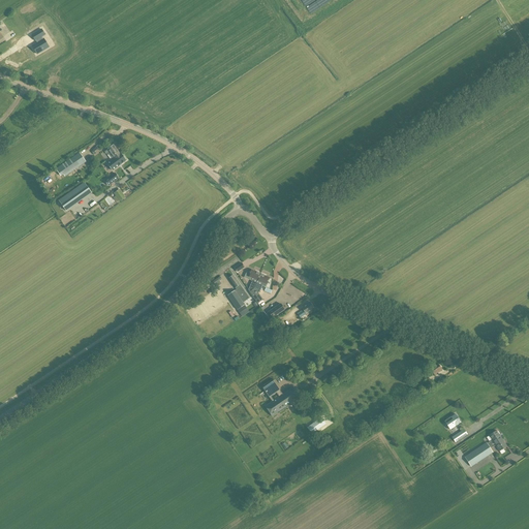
[(38,40),(33,43),(38,51),(51,43),(44,36),(48,34),(42,27),(33,33),(38,40)]
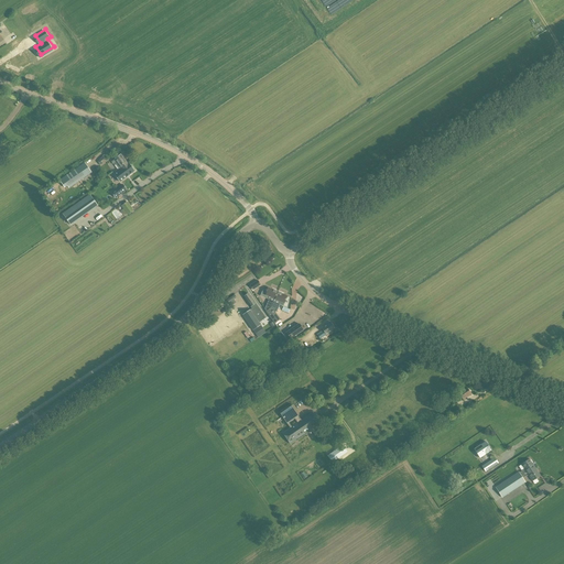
[(122,169),(128,164),(121,154),(115,160),(117,163),(115,164),(119,169),(121,167),(122,169)]
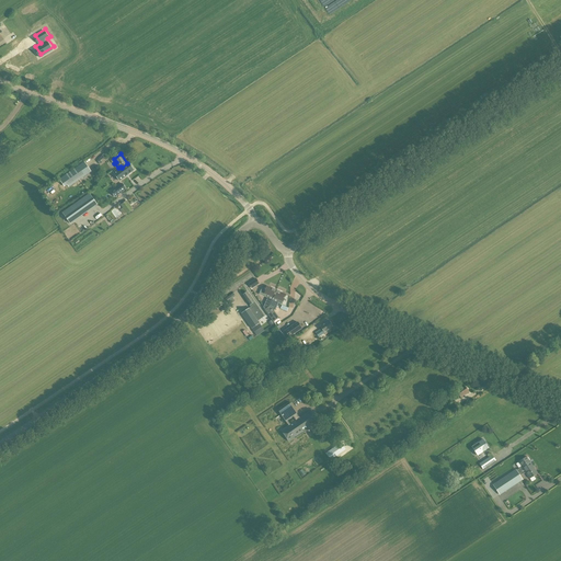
[(91,172),(84,162),(59,179),(65,187),(68,185),(69,187),(91,172)]
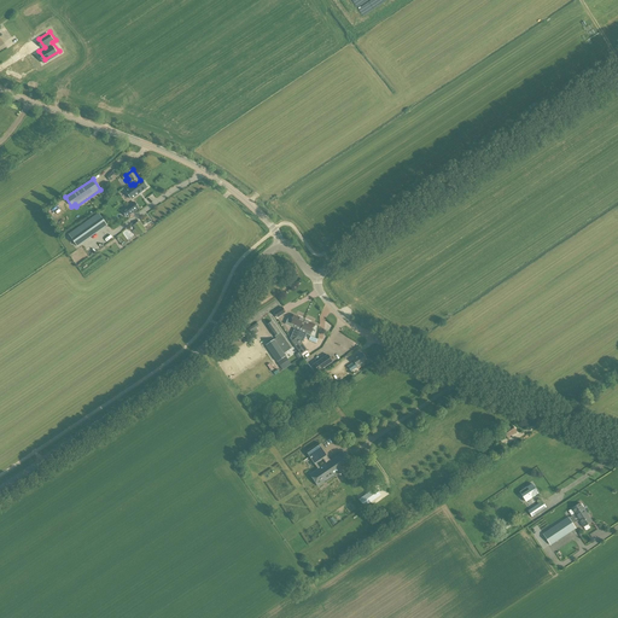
[(132,199),(147,188),(140,180),(134,185),(133,184),(130,185),(124,190),(132,199)]
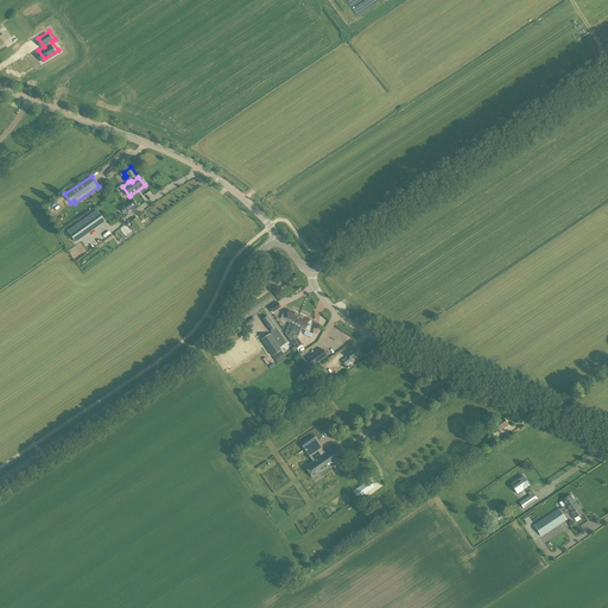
[(120,208),(125,214),(137,206),(132,198),(120,208)]
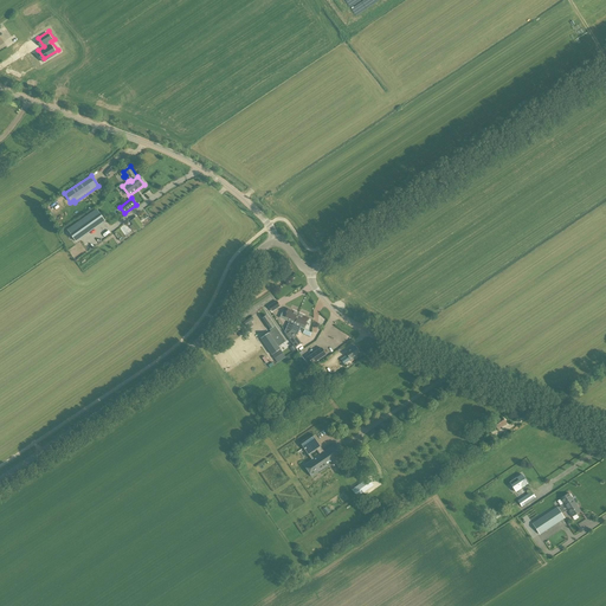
[(68,230),(76,242),(104,221),(96,210),(68,230)]
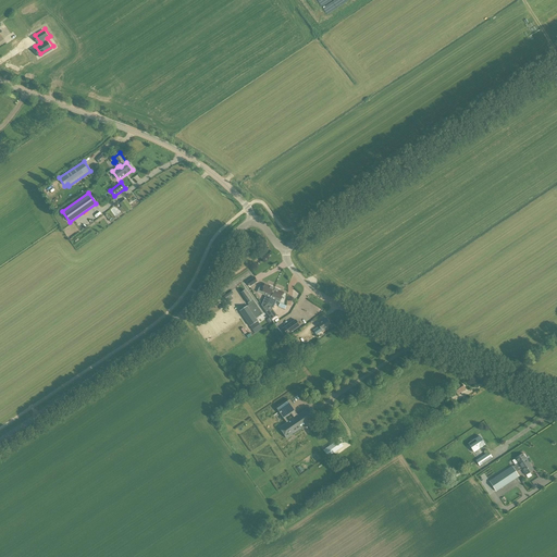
[(120,208),(124,214),(133,207),(125,198),(120,202),(122,206),(120,208)]
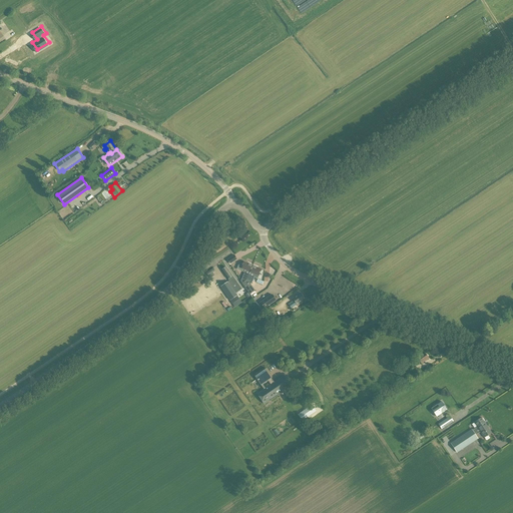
[(227,260),(230,264),(236,260),(234,255),(227,260)]
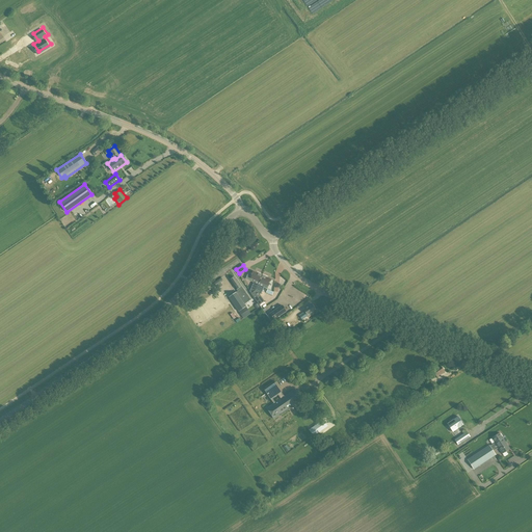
[(253,280),(259,283),(262,275),(253,271),(251,274),(248,273),(245,278),(251,282),(253,280)]
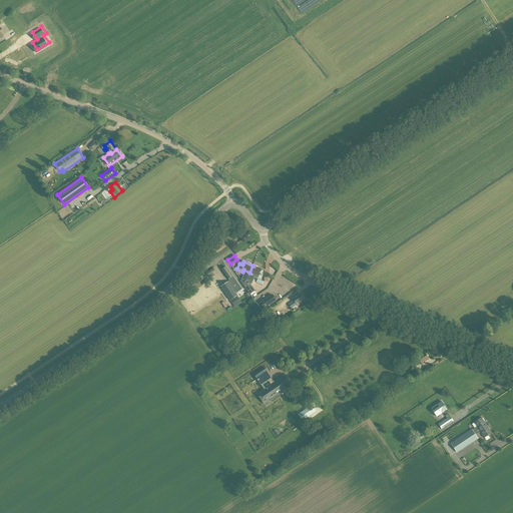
[(254,277),(258,278),(259,277),(262,270),(252,266),(249,273),(248,275),(250,277),(253,280),(254,277)]
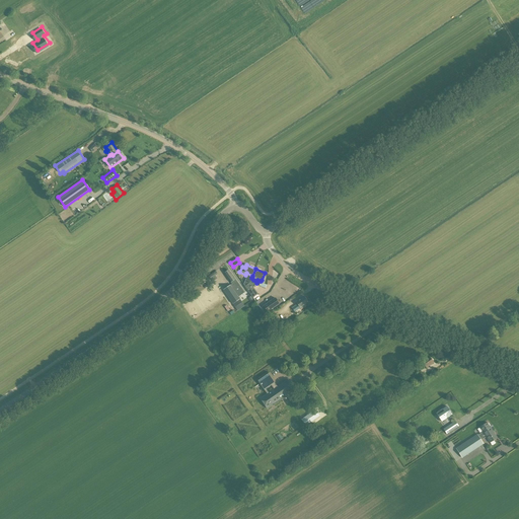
[(230,286),(224,290),(233,304),(232,304),(237,311),(244,306),(239,299),(240,299),(238,297),(244,293),(235,280),(228,271),(224,273),(233,286),(231,287),(230,286)]
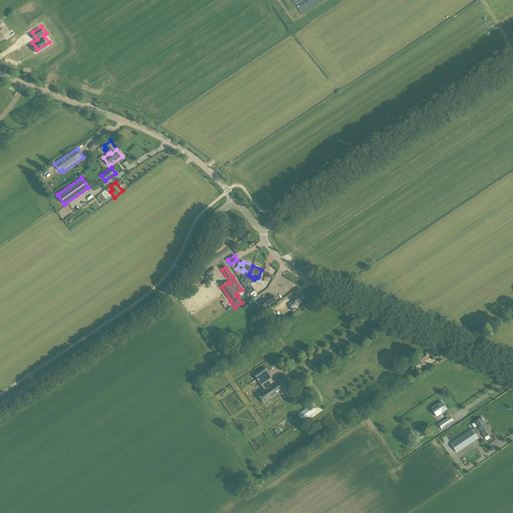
[(245,281),(242,284),(249,294),(254,290),(250,286),(253,280),(250,277),(248,275),(245,281)]
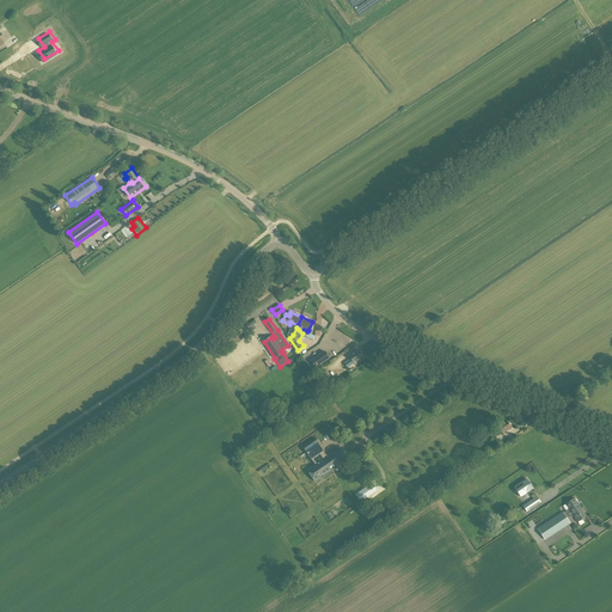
[(349,356),(350,359),(344,363),(347,368),(363,357),(359,349),(349,356)]
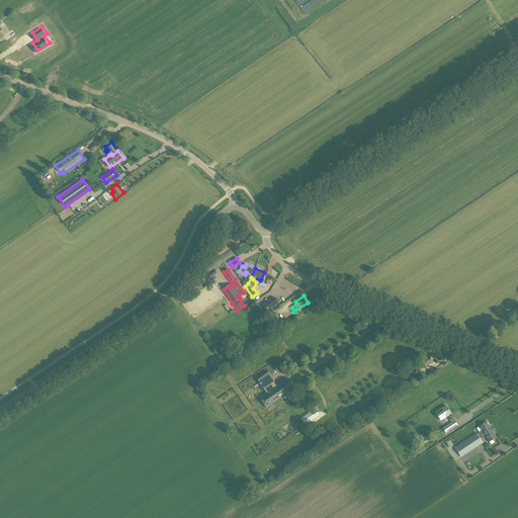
[(278,304),(274,297),(260,308),(264,314),(278,304)]
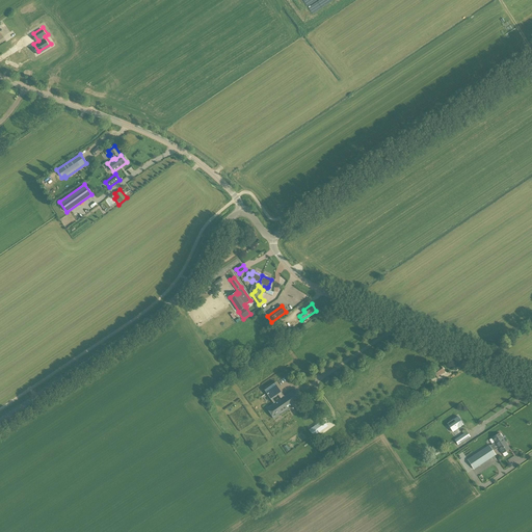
[(275,323),(281,331),(286,328),(280,320),(275,323)]
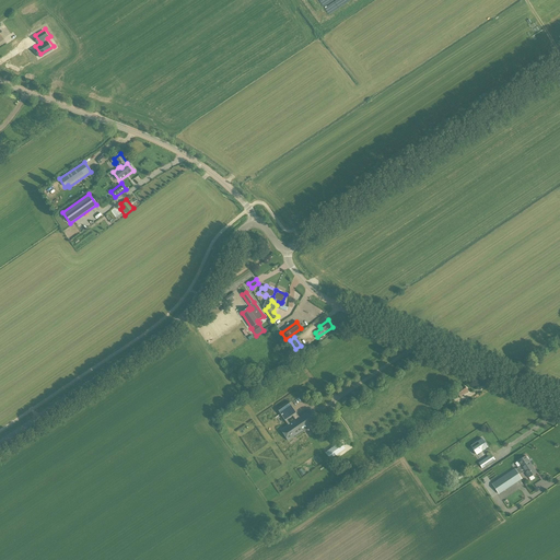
[(457,394),(459,397),(467,392),(463,385),(455,391),(452,393),(450,389),(446,392),(451,398),(457,394)]
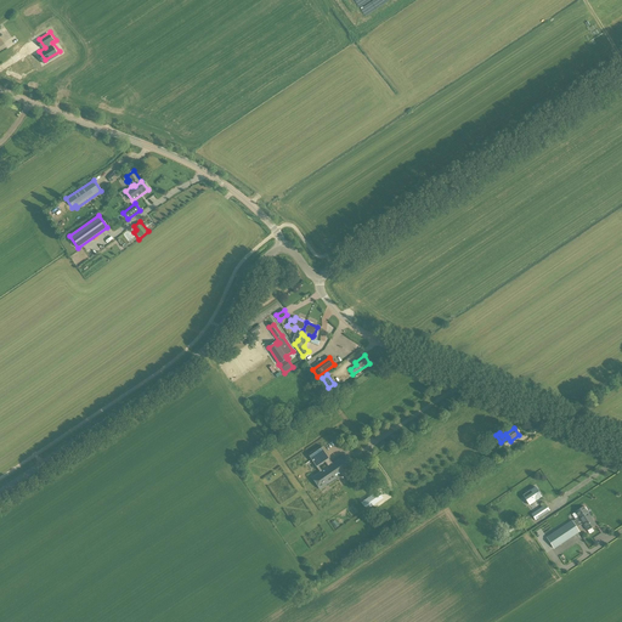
[(320,446),(307,454),(311,461),(315,458),(320,465),(324,462),(328,467),(312,478),(320,488),(327,484),(328,485),(343,475),(341,474),(352,467),(344,456),(333,464),(320,446)]
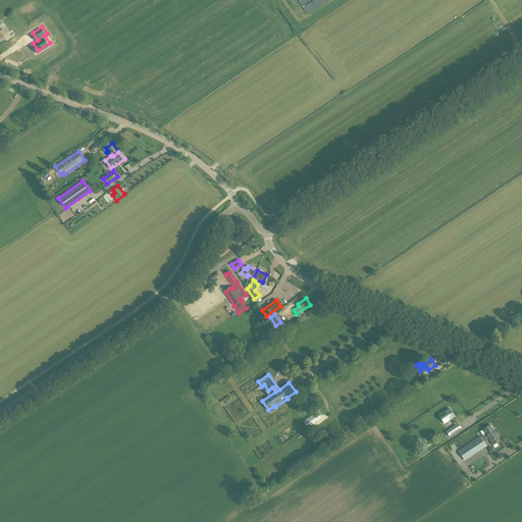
[(444,424),(445,424),(455,417),(450,409),(445,412),(446,412),(448,414),(445,416),(445,415),(440,418),(445,423),(444,424)]
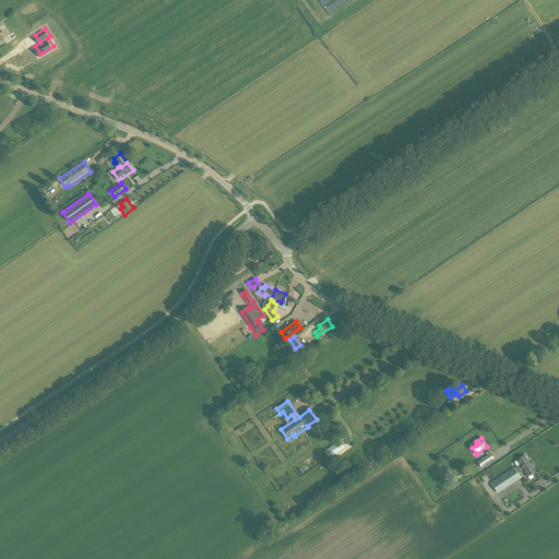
[(340,441),(324,452),(329,459),(344,449),(340,441)]
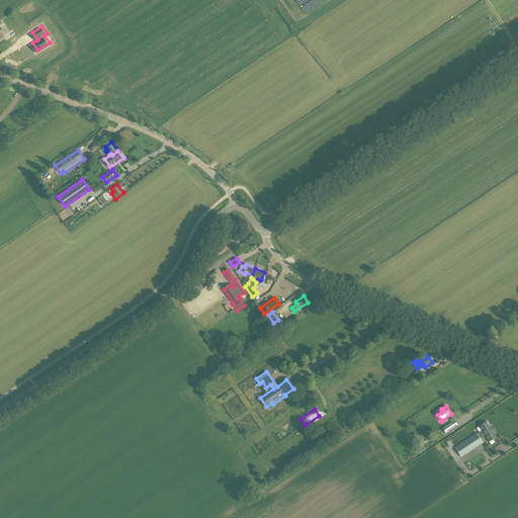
[(454,420),(442,428),(446,433),(457,425),(454,420)]
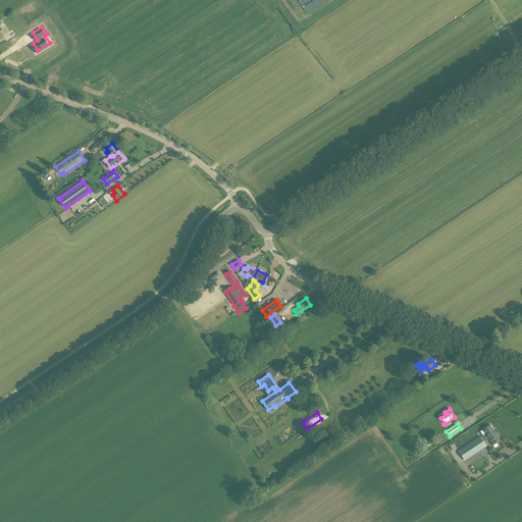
[(484,442),(488,439),(492,446),(500,440),(490,425),(482,430),(485,434),(480,438),(480,437),(459,451),(465,461),(486,447),(484,442)]
